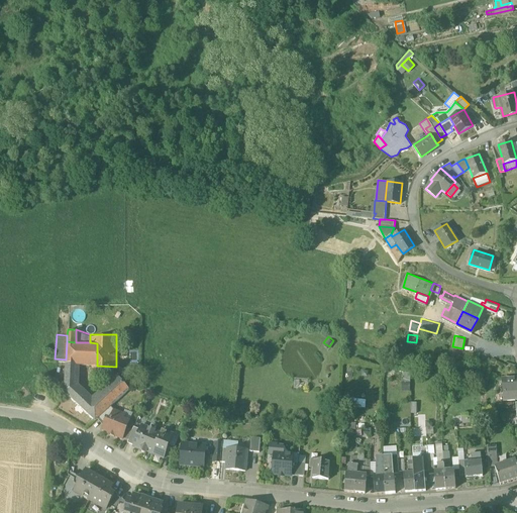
[(90,342),(76,342),(67,341),(66,360),(65,376),(76,376),(77,363),(97,364),(97,343),(90,342)]
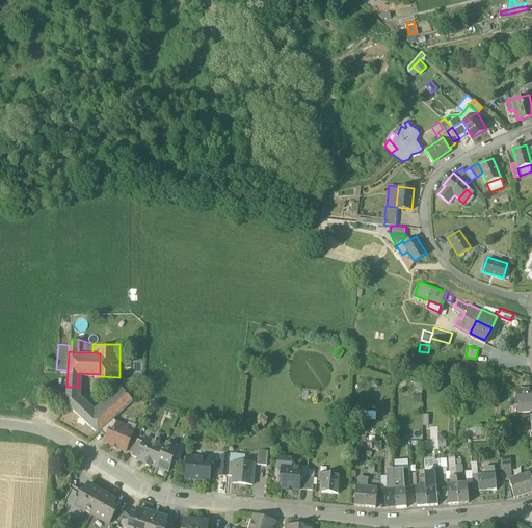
[(94,411),(78,395),(67,394),(67,400),(67,401),(98,430),(100,428),(114,416),(133,398),(123,386),(94,411)]
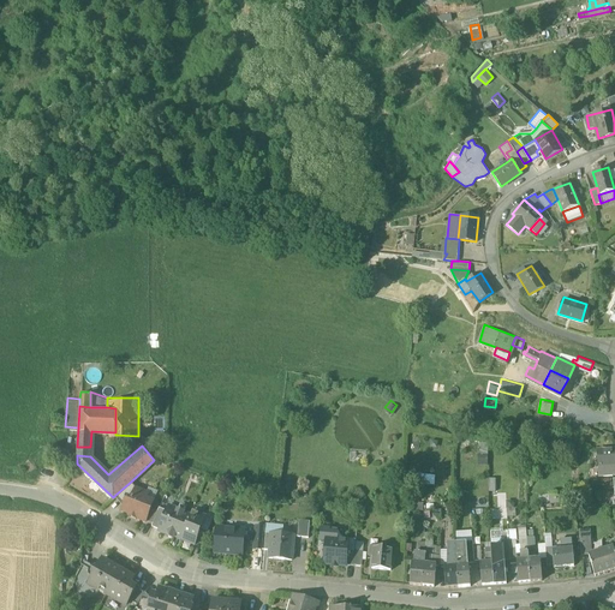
[(614,446),(597,448),(598,465),(614,462),(614,446)]
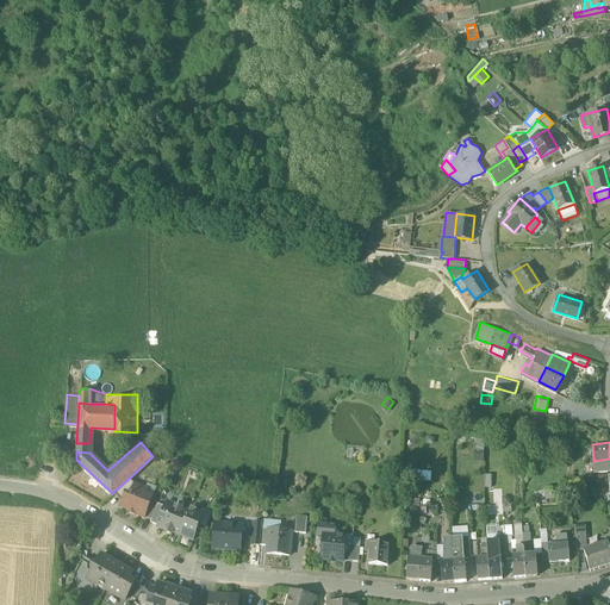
[(89,453),(89,443),(76,443),(76,451),(89,453)]
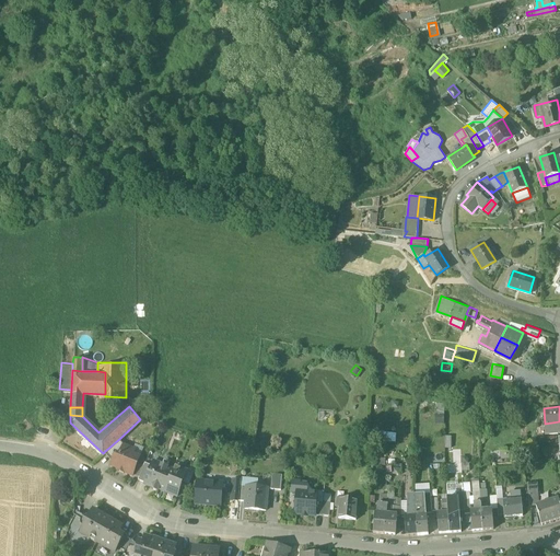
[(438,410),(434,410),(434,420),(445,420),(445,410),(438,410)]
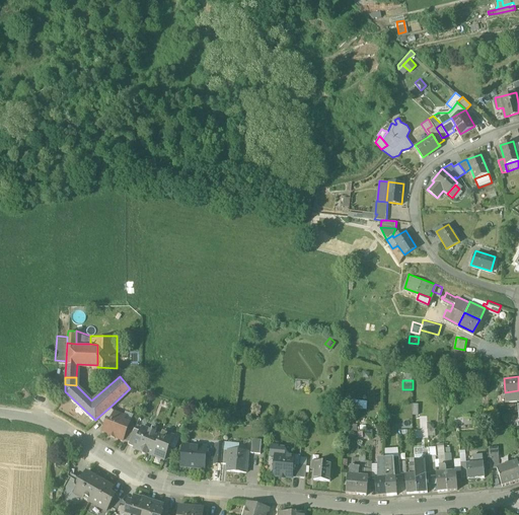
[(518,390),(505,392),(506,399),(518,398),(518,390)]
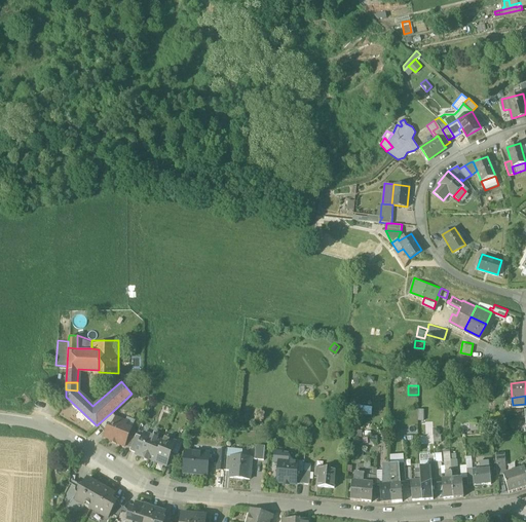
[(99,423),(105,431),(108,423),(110,423),(110,422),(113,423),(115,416),(116,417),(117,416),(113,411),(99,423)]
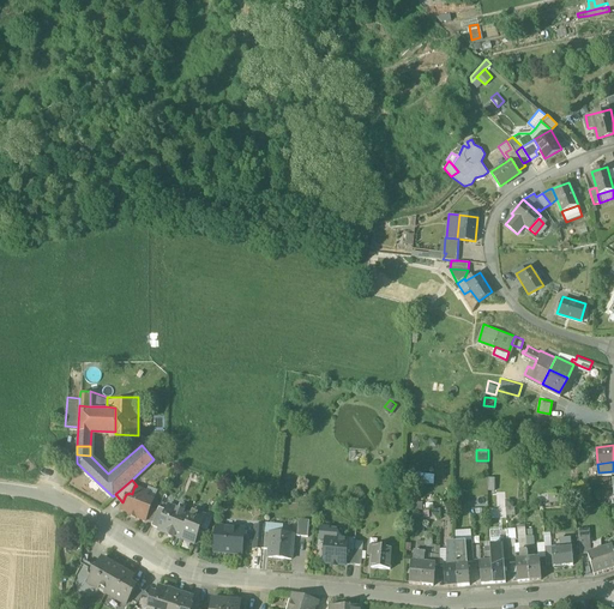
[(149,484),(145,490),(148,492),(146,495),(154,498),(157,488),(149,484)]
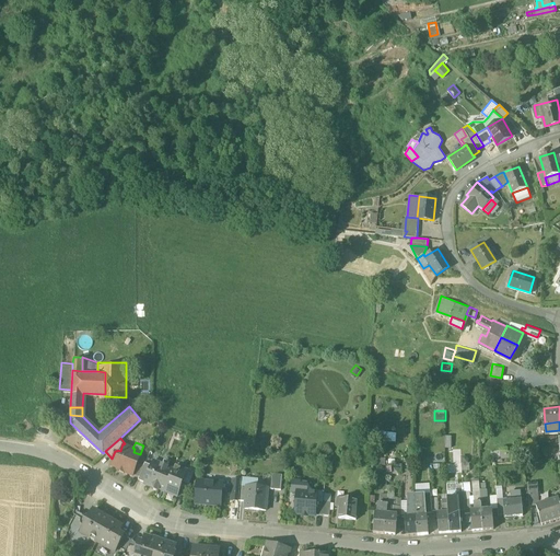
[(124,468),(132,473),(140,454),(133,452),(135,449),(132,448),(124,444),(123,443),(120,451),(117,450),(117,451),(115,451),(112,459),(111,462),(118,465),(124,467),(124,468)]
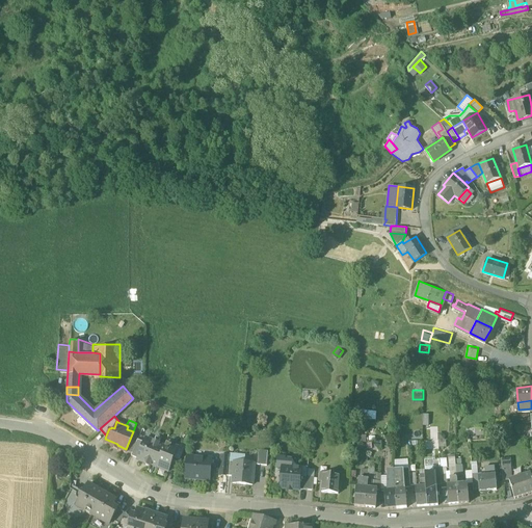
[(157,464),(165,444),(159,442),(159,441),(155,439),(145,436),(143,440),(141,447),(138,455),(139,456),(145,458),(147,462),(150,464),(151,462),(157,464)]
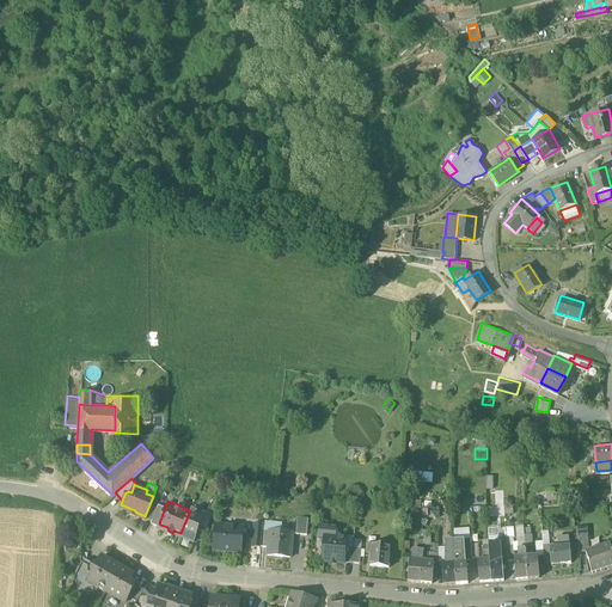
[(158,502),(157,506),(152,517),(151,521),(159,525),(159,523),(163,514),(165,506),(158,502)]
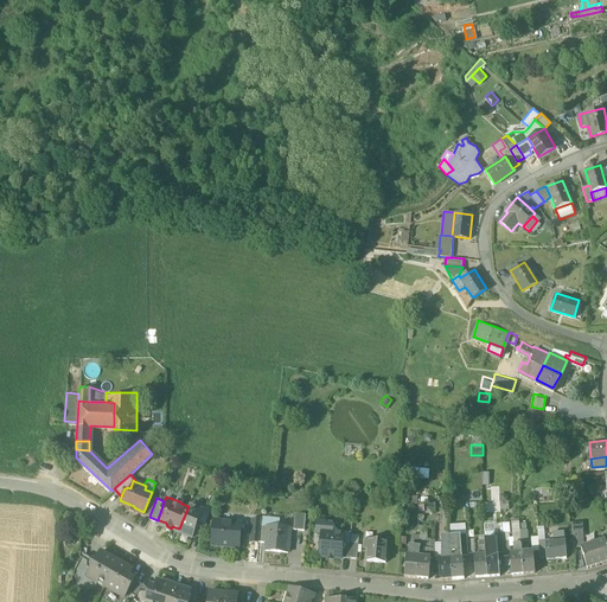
[(144,511),(151,513),(155,501),(149,499),(144,511)]
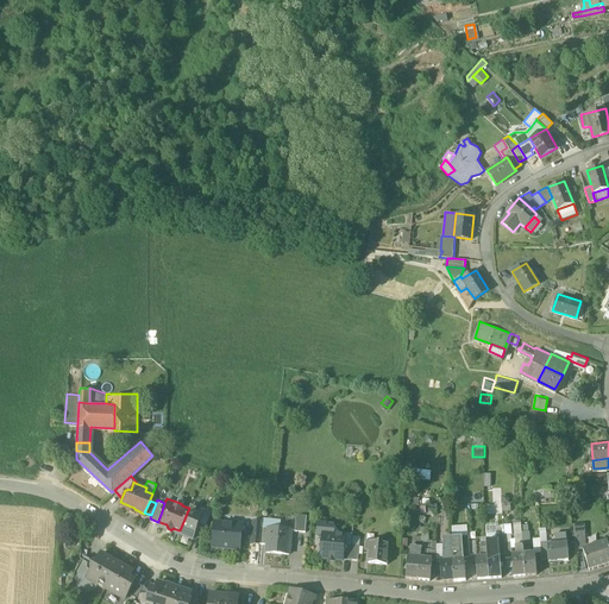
[(190,504),(189,508),(180,530),(193,535),(199,520),(203,509),(190,504)]
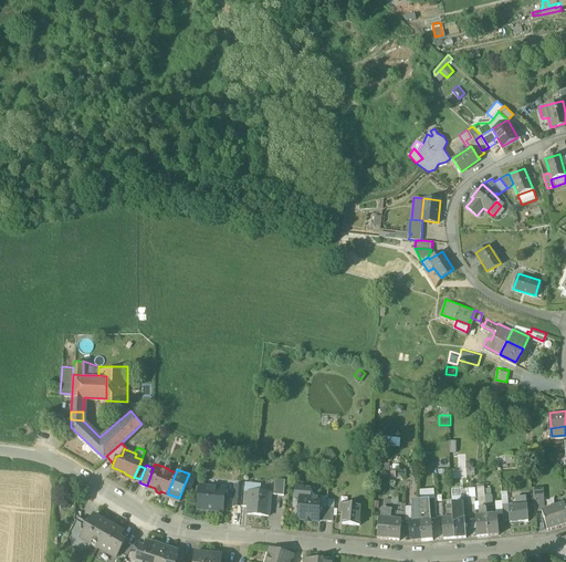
[(185,484),(191,487),(196,475),(190,472),(189,474),(185,484)]
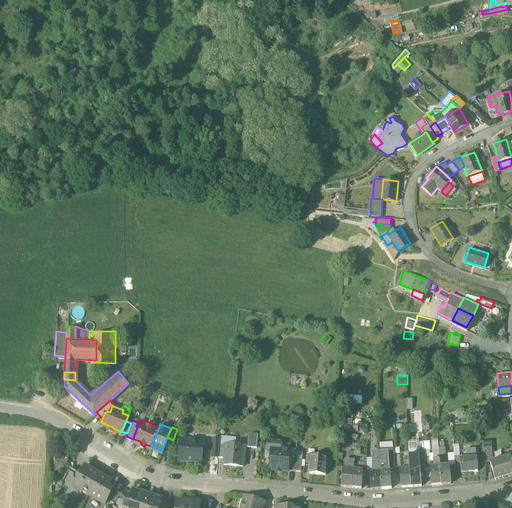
[(247,445),(257,445),(258,432),(249,431),(247,445)]
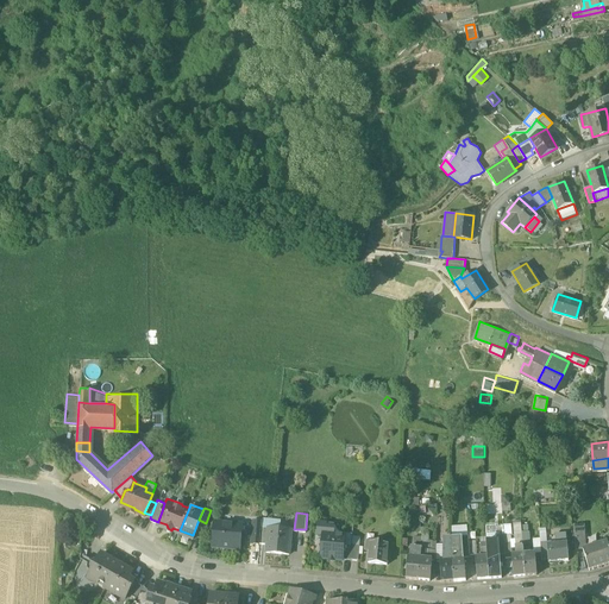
[(262,516),(262,520),(261,524),(268,526),(280,527),(281,517),(262,516)]
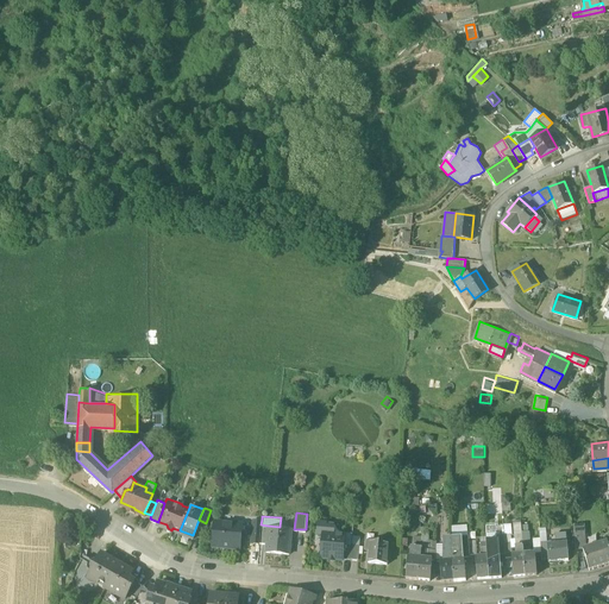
[(63,517),(60,524),(75,532),(79,524),(63,517)]
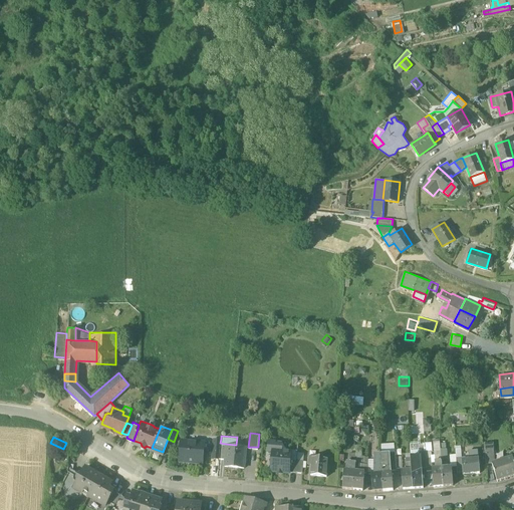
[(212,456),(219,457),(220,443),(221,439),(214,438),(212,456)]
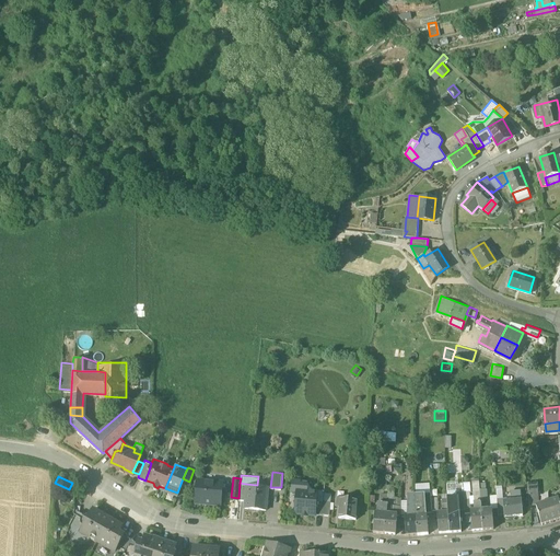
[(291,489),(296,489),(303,489),(303,488),(306,488),(307,479),(292,477),(291,489)]
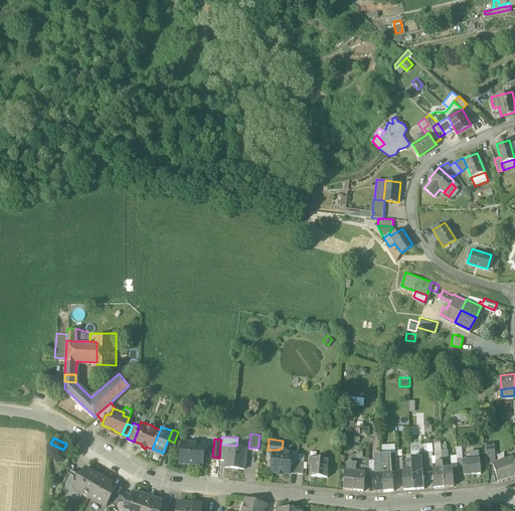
[(179,460),(202,462),(204,442),(181,440),(179,460)]
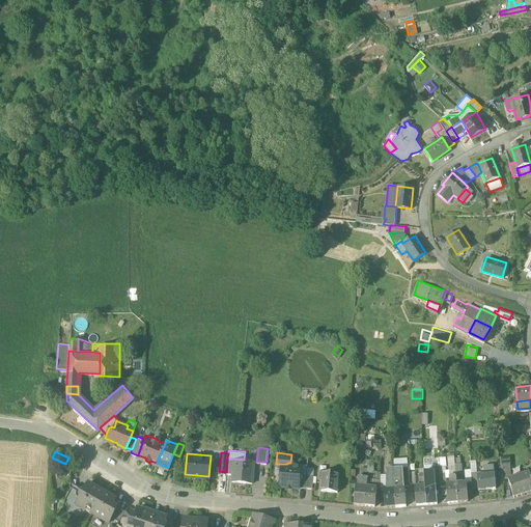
[(424,464),(432,463),(431,453),(423,454),(424,464)]
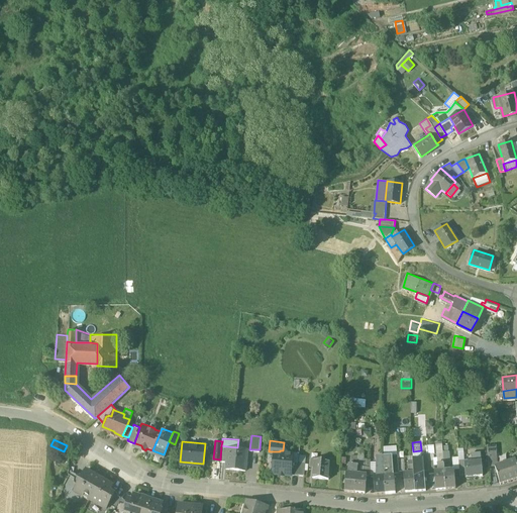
[(487,442),(488,465),(495,464),(497,463),(495,442),(487,442)]
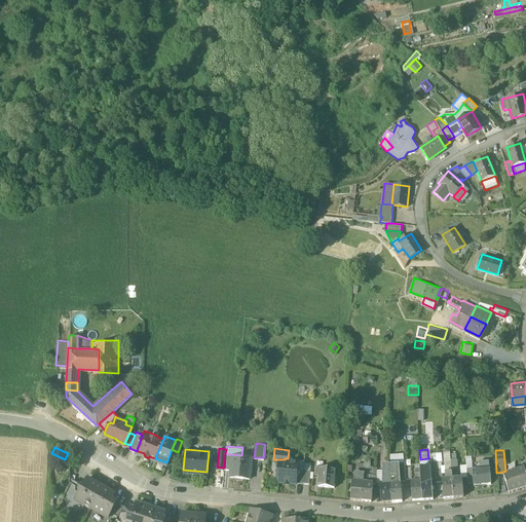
[(389,452),(390,461),(399,461),(405,461),(404,452),(389,452)]
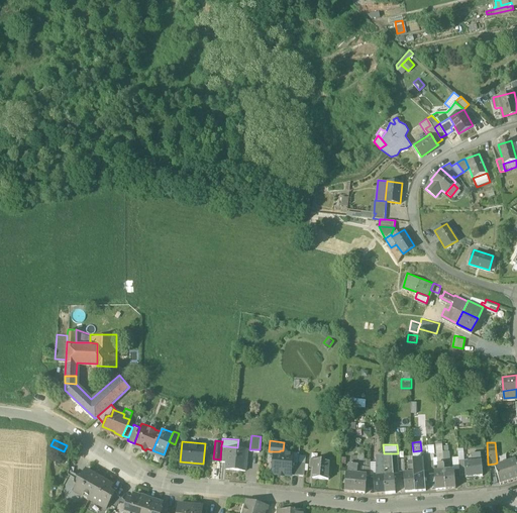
[(225,467),(244,468),(246,447),(237,447),(227,446),(226,459),(225,467)]
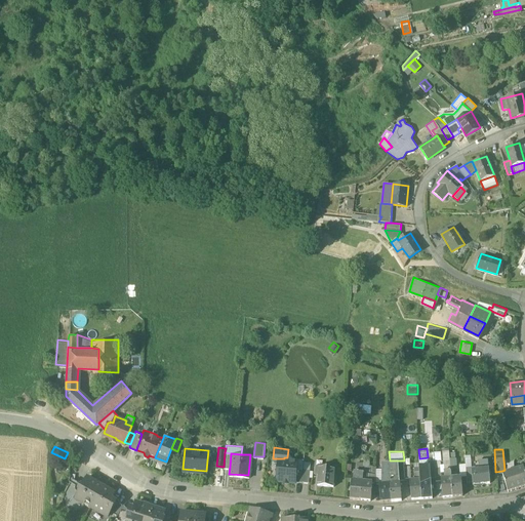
[(297,458),(287,457),(284,457),(284,458),(278,458),(276,478),(283,479),(283,478),(288,478),(288,480),(295,480),(296,467),(297,458)]
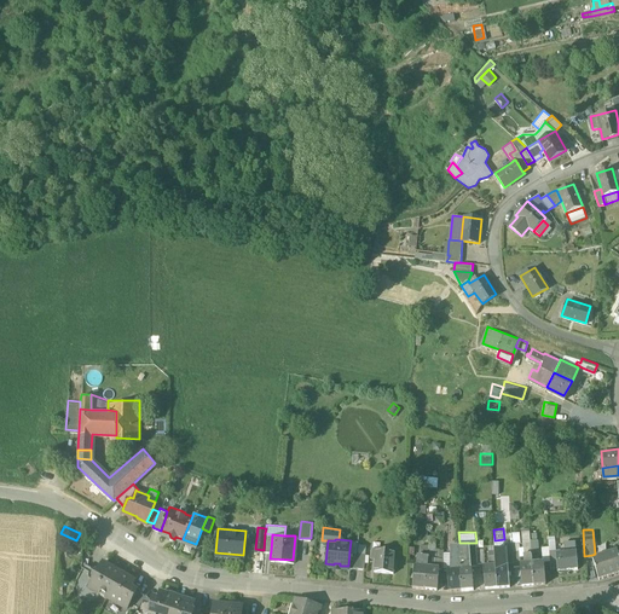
[(562,542),(563,550),(576,549),(574,540),(562,542)]
